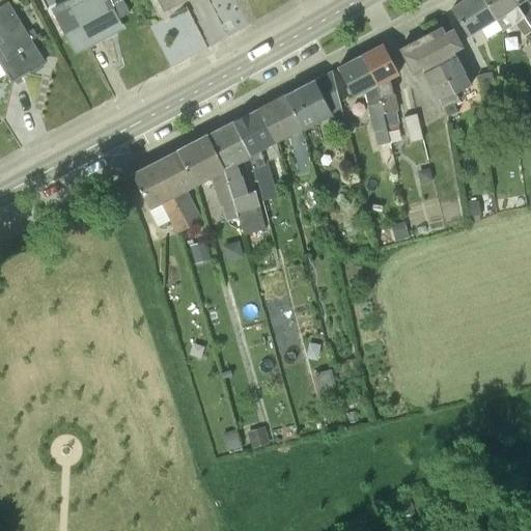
[(98,29),(117,20),(107,0),(76,0),(78,2),(67,8),(68,9),(57,16),(76,51),(102,37),(98,29)]
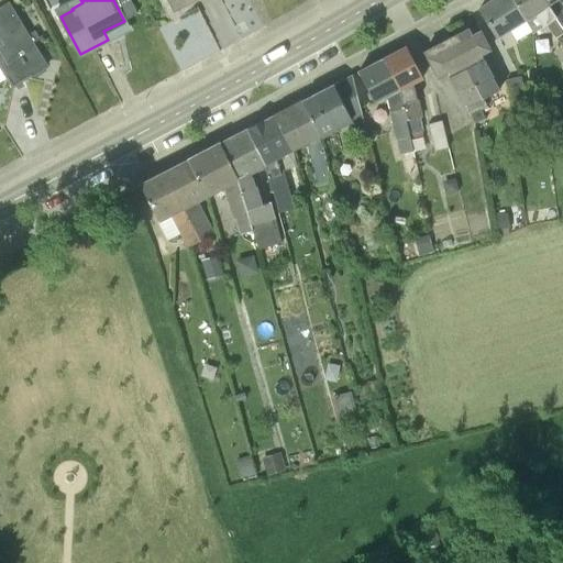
[(167,0),(174,12),(197,0),(167,0)]
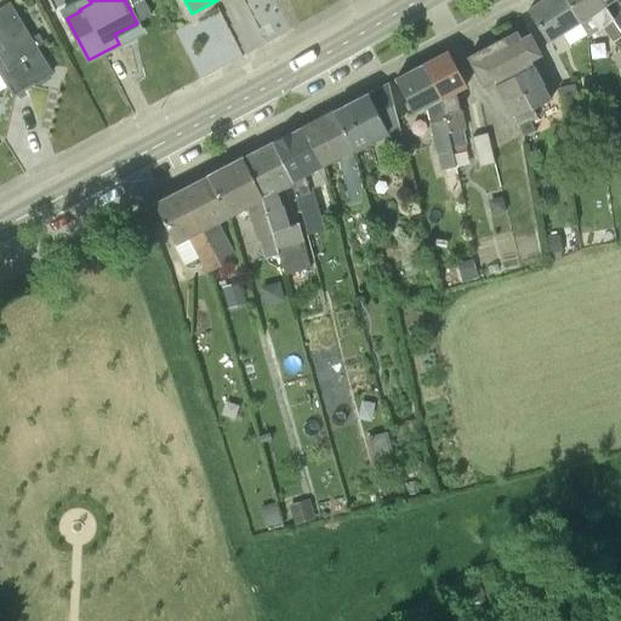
[(548,40),(579,20),(565,0),(543,0),(529,10),(548,40)]
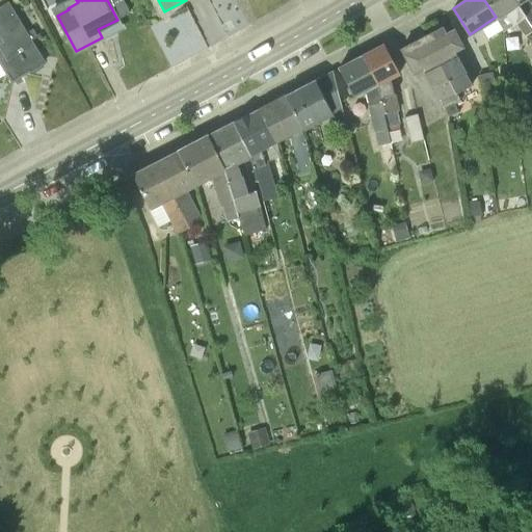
[(513,25),(515,23),(525,36),(531,31),(531,24),(526,16),(514,0),(484,0),(496,17),(497,19),(505,14),(513,25)]
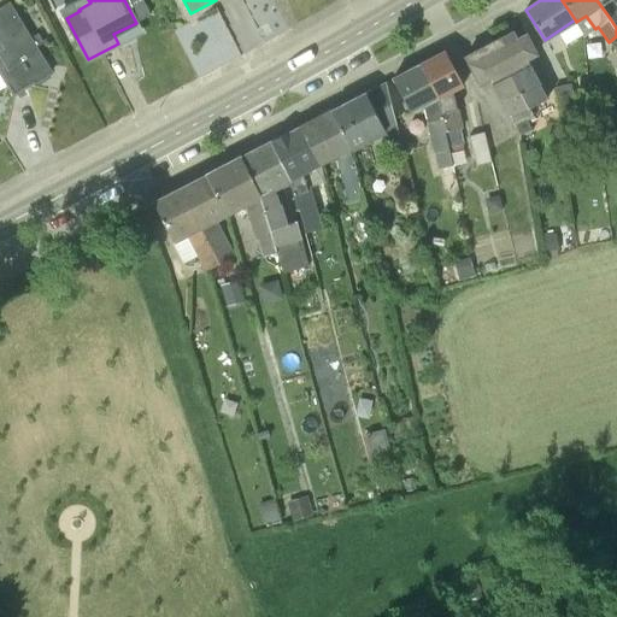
[(616,0),(597,0),(610,18),(616,28),(616,0)]
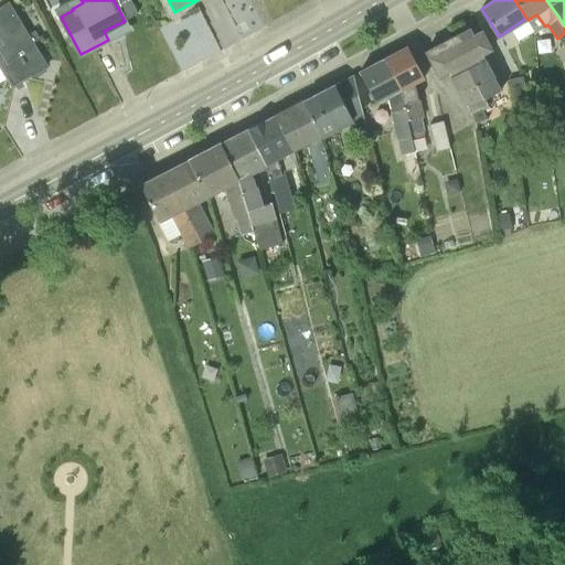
[(0,65),(8,78),(7,78),(12,88),(32,76),(32,75),(46,66),(8,4),(0,9),(0,65)]
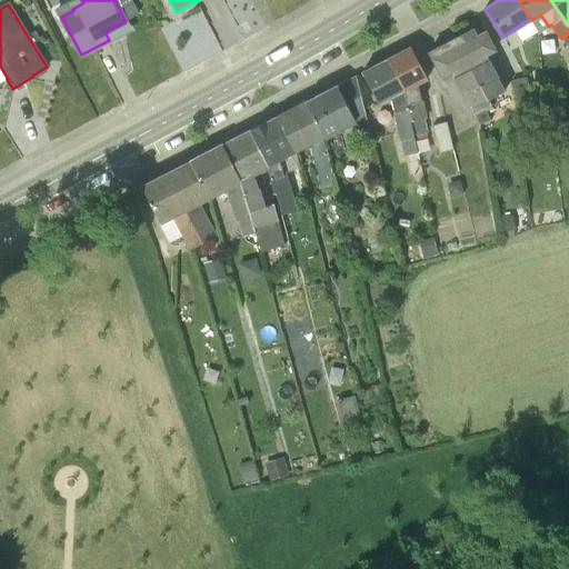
[(215,16),(191,17),(192,60),(216,60),(215,16)]
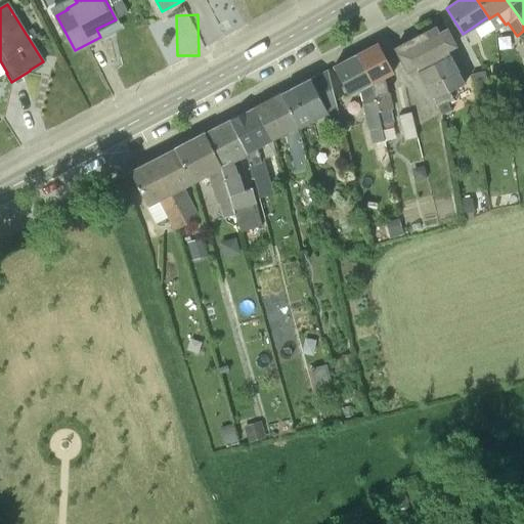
[(447,30),(439,34),(435,28),(420,36),(448,91),(465,83),(447,50),(455,46),(447,30)]
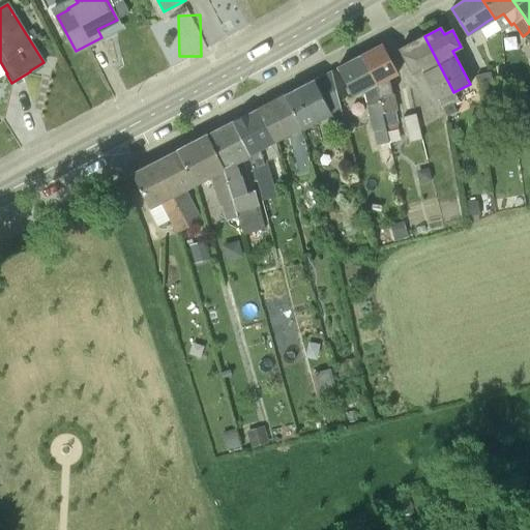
[(459,100),(457,96),(453,92),(424,36),(400,49),(411,71),(421,66),(443,108),(452,102),(459,100)]
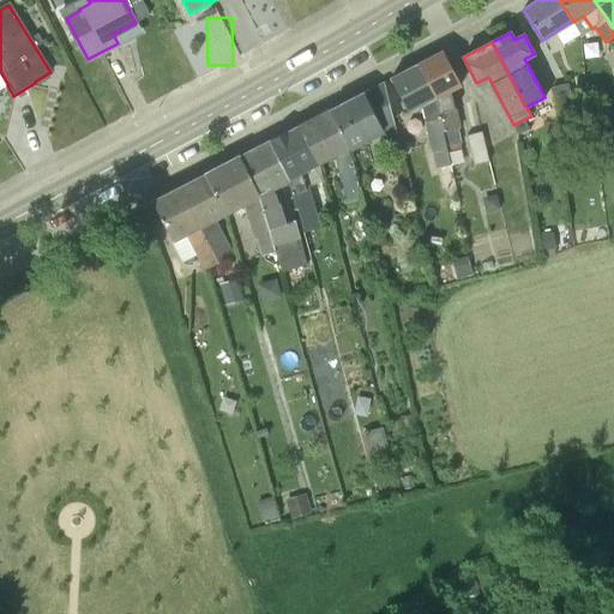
[(450,91),(461,85),(443,50),(419,64),(435,97),(449,154),(462,149),(458,130),(462,128),(457,108),(453,109),(450,91)]
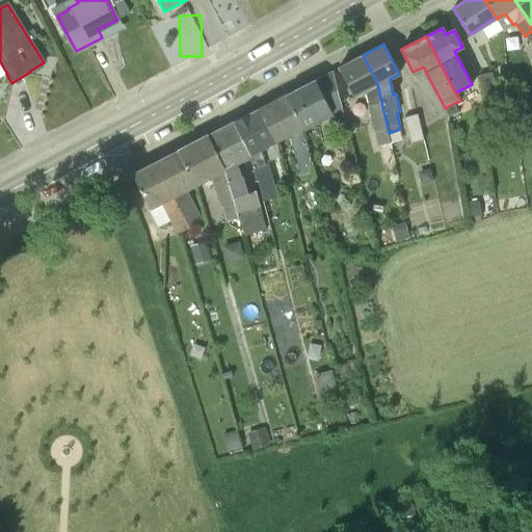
[(391,143),(389,133),(377,84),(363,55),(339,68),(353,98),(366,91),(378,147),(391,143)]
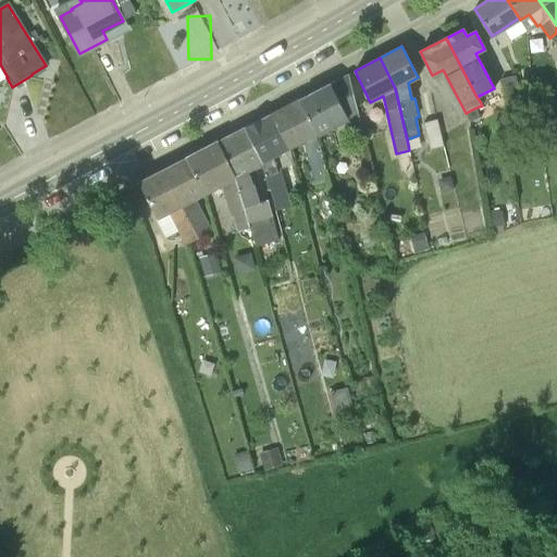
[(362,127),(359,112),(348,74),(299,100),(318,133),(347,119),(351,133),(362,127)]
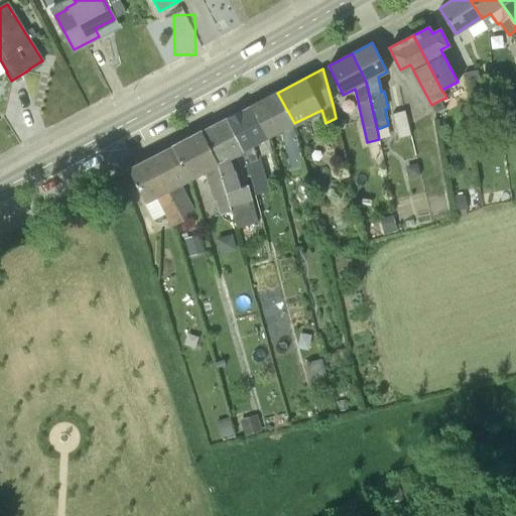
[(485,97),(478,70),(465,74),(471,101),(485,97)]
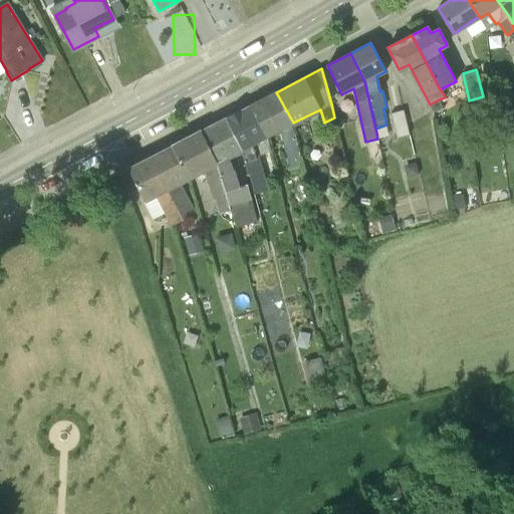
[(511,86),(508,72),(494,75),(497,89),(511,86)]
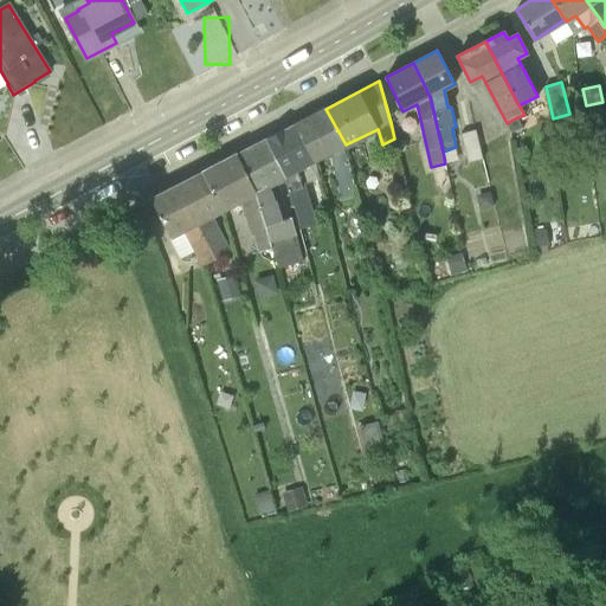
[(354,184),(346,144),(326,109),(296,124),(315,161),(329,154),(340,200),(353,198),(350,185),(354,184)]
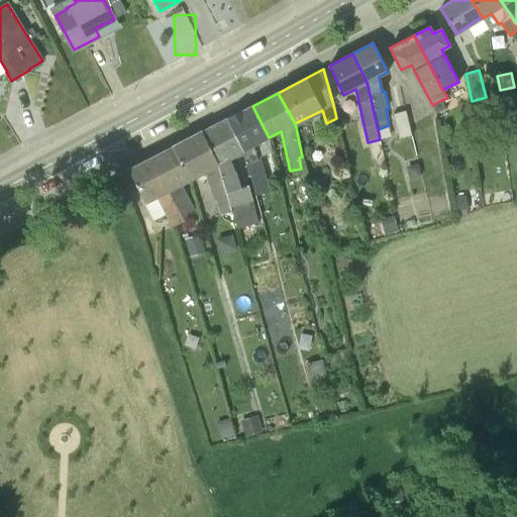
[(441,100),(432,105),(436,113),(445,108),(441,100)]
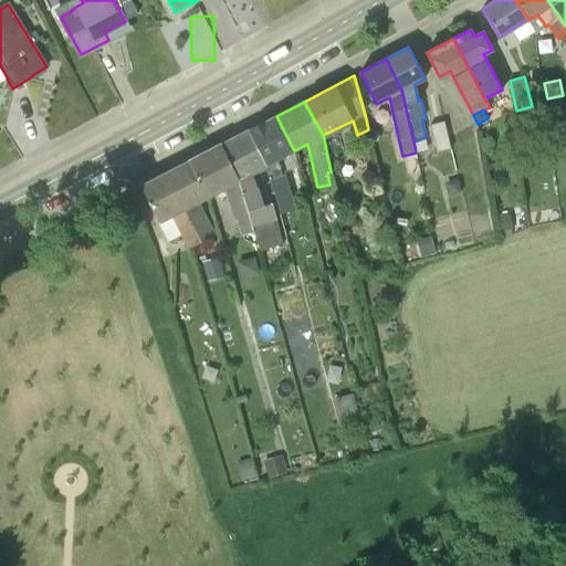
[(299,167),(294,150),(276,116),(249,129),(268,166),(276,198),(281,213),(291,210),(289,201),(293,200),(291,194),(286,174),(285,174),(284,171),(299,167)]
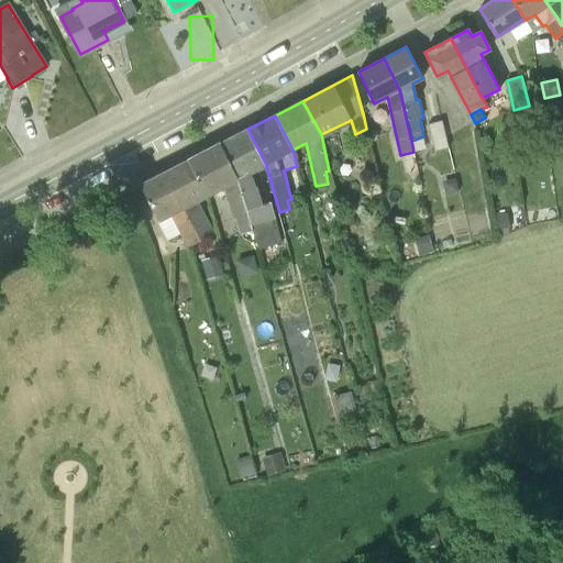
[(449,147),(442,121),(429,124),(435,151),(449,147)]
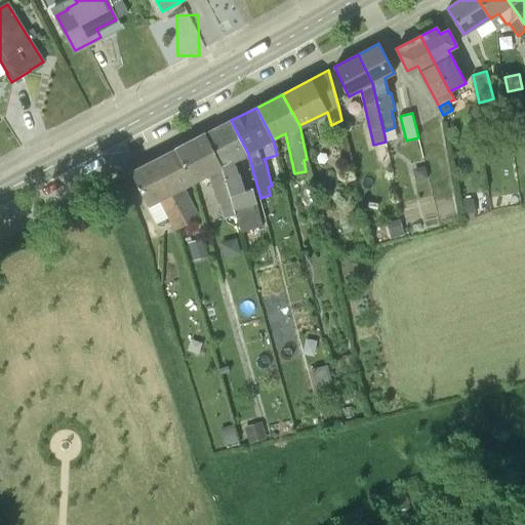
[(235,160),(248,154),(231,120),(205,133),(221,166),(229,196),(235,214),(240,233),(263,227),(253,188),(242,191),(235,160)]
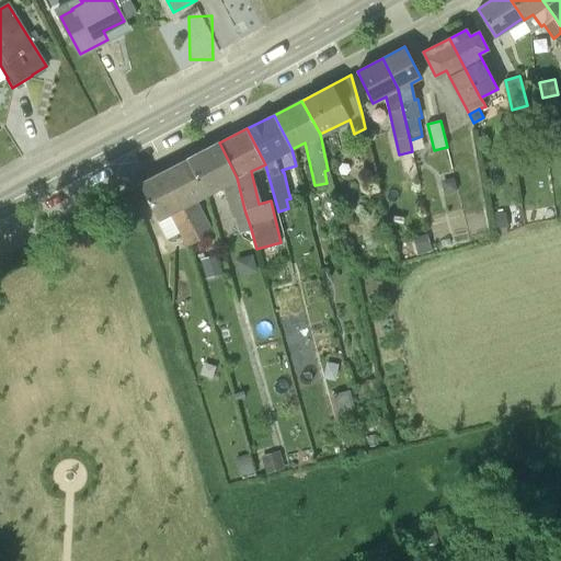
[(240,233),(251,229),(244,209),(237,178),(219,142),(190,158),(207,194),(224,186),(232,219),(235,218),(240,233)]
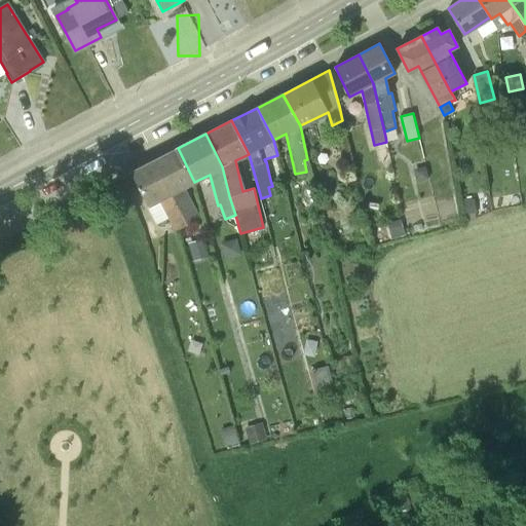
[(184,187),(194,182),(178,148),(154,160),(189,225),(200,219),(184,187)]
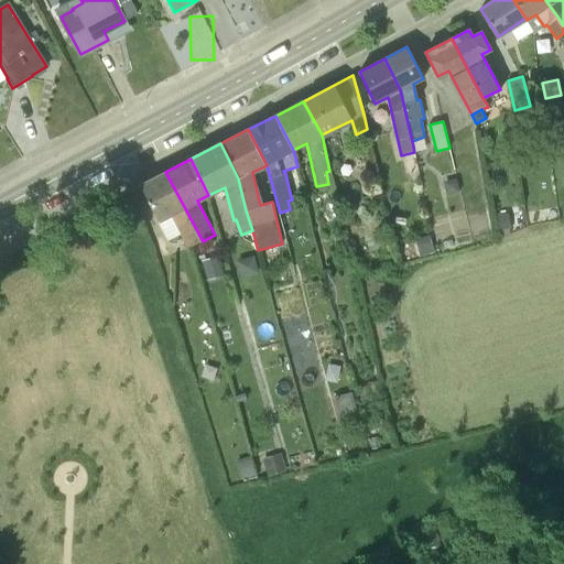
[(190,248),(203,241),(165,172),(140,185),(159,220),(172,214),(190,248)]
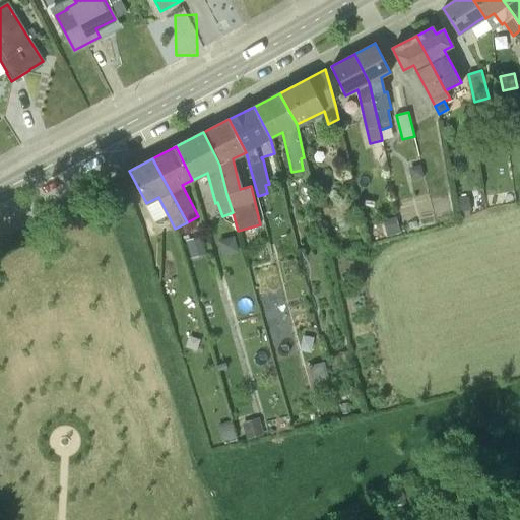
[(407,167),(410,181),(424,178),(420,165),(407,167)]
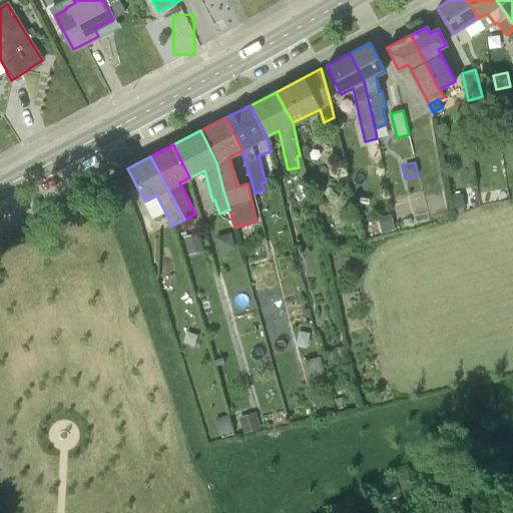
[(467,208),(464,193),(450,195),(452,210),(467,208)]
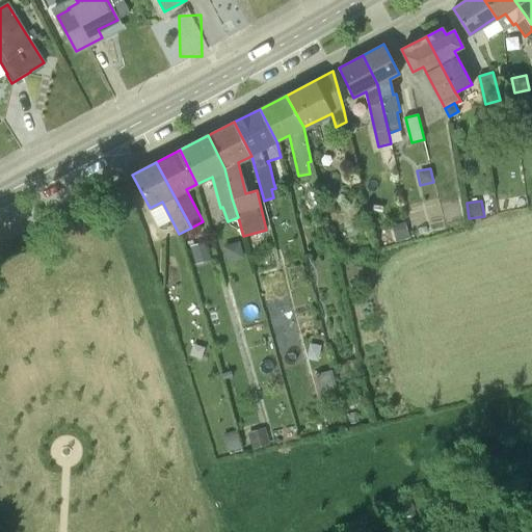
[(393,242),(409,238),(405,221),(389,225),(393,242)]
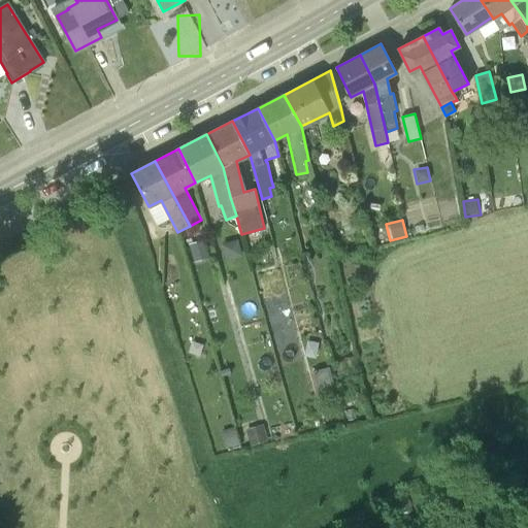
[(300,335),(281,338),(285,363),(304,360),(300,335)]
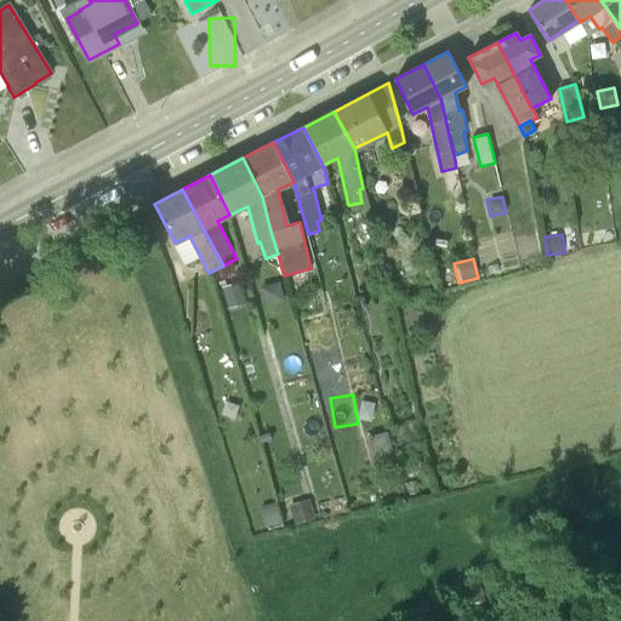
[(402,476),(422,472),(419,457),(399,461),(402,476)]
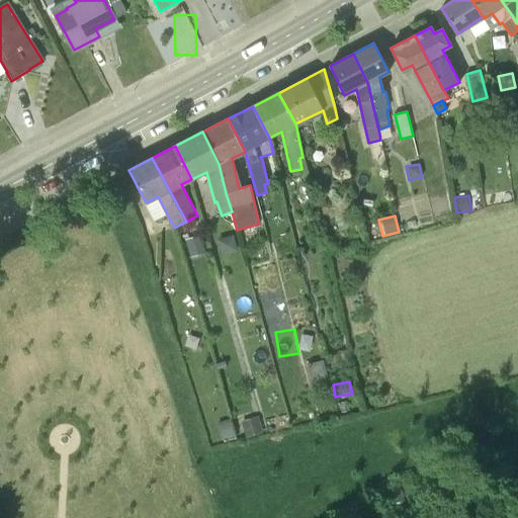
[(263,432),(259,415),(240,420),(245,437),(263,432)]
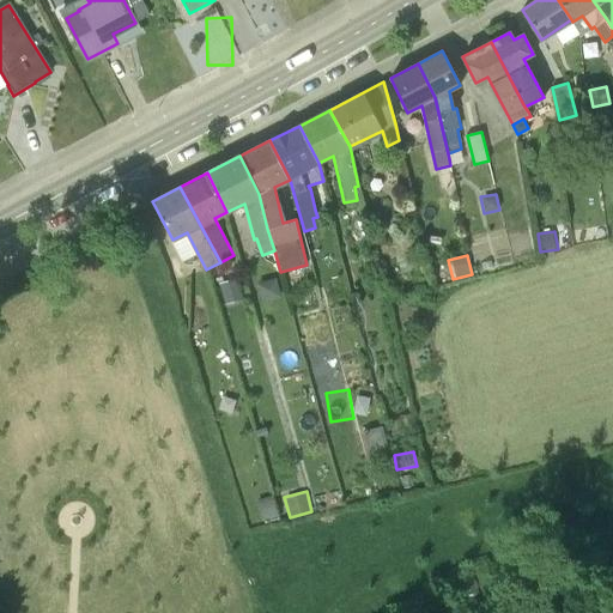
[(279,517),(273,496),(255,501),(261,522),(279,517)]
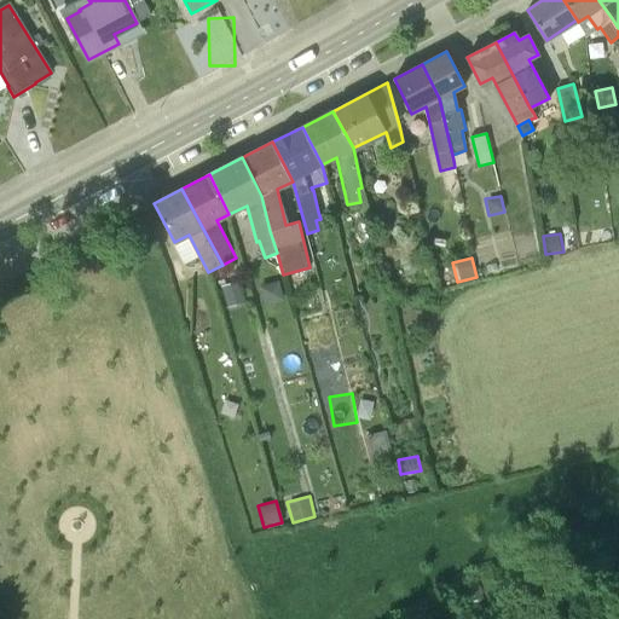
[(474,605),(482,595),(478,583),(466,580),(457,590),(462,602),(474,605)]
